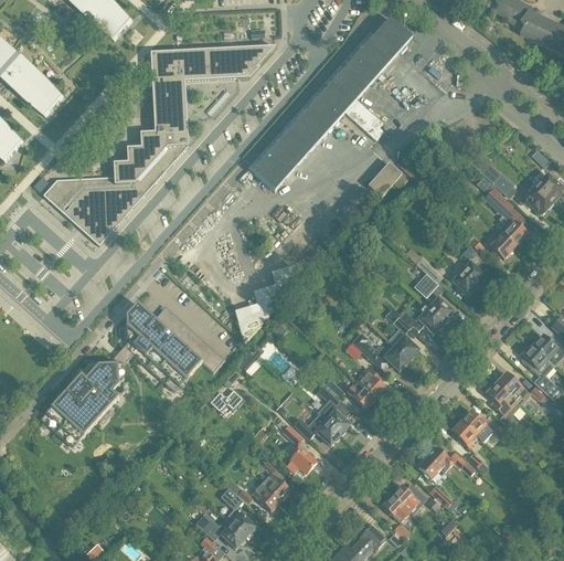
[(74,0),(81,6),(78,9),(93,22),(112,36),(112,38),(113,39),(118,34),(116,33),(119,30),(120,31),(120,30),(117,27),(118,24),(123,29),(124,28),(123,27),(125,23),(126,24),(131,19),(129,17),(129,18),(112,0),(74,0)]
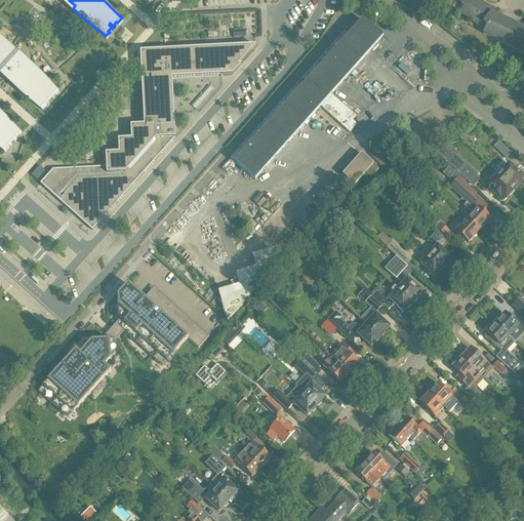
[(494,7),(482,0),(460,0),(464,2),(458,8),(484,27),(482,30),(523,51),(523,22),(523,23),(523,25),(497,13),(500,10),(496,5),(494,7)]
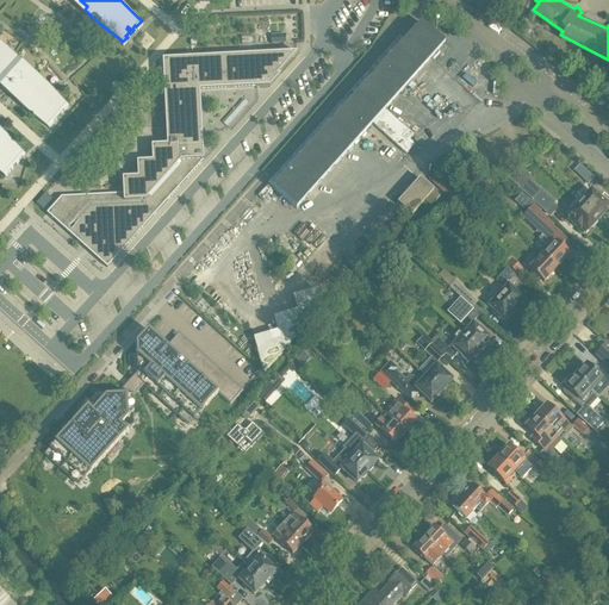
[(355,81),(384,107),(443,41),(420,19),(403,38),(398,33),(355,81)]
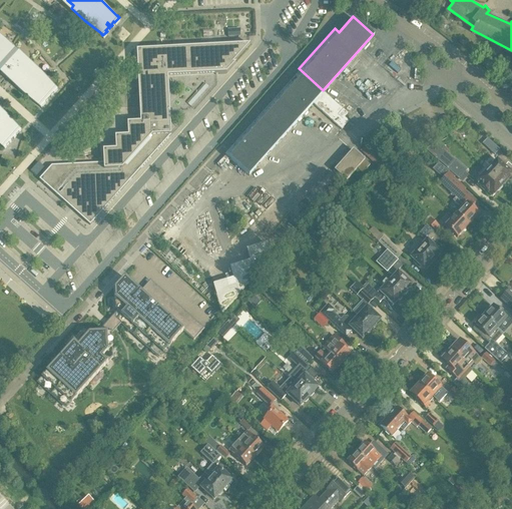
[(5,37),(0,33),(0,69),(22,89),(39,103),(40,104),(45,99),(44,98),(47,95),(48,96),(45,92),(46,91),(50,94),(51,93),(50,92),(52,89),(53,90),(57,86),(56,85),(55,85),(39,68),(27,57),(24,60),(15,51),(17,48),(5,37)]
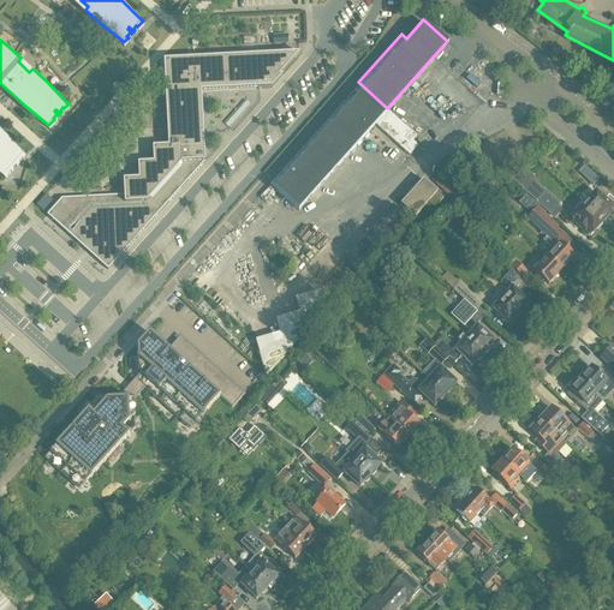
[(60,195),(46,211),(81,244),(82,244),(82,245),(83,245),(84,245),(84,244),(85,244),(88,241),(94,246),(91,249),(90,249),(90,250),(90,251),(90,252),(91,253),(106,267),(203,159),(200,88),(200,82),(256,79),(256,85),(269,85),(281,72),(278,72),(298,49),(162,57),(164,69),(165,101),(166,114),(166,115),(166,117),(167,117),(168,117),(170,117),(171,123),(171,136),(170,136),(168,136),(167,137),(167,138),(167,142),(151,143),(153,159),(137,160),(137,175),(121,175),(123,191),(101,192),(99,192),(60,195)]
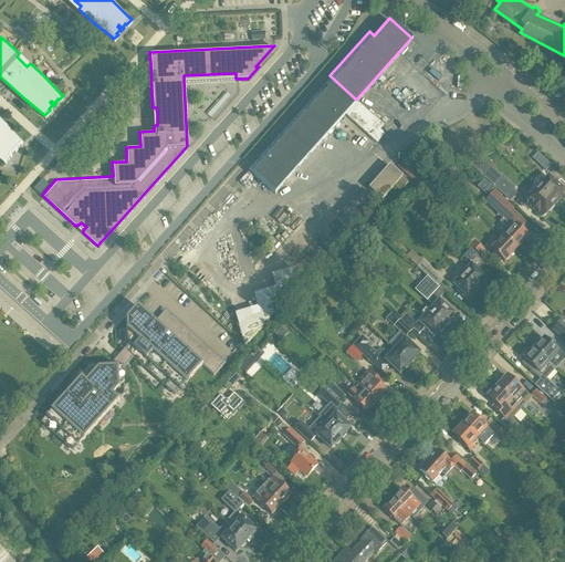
[(377,118),(356,100),(330,75),(247,167),(252,172),(273,190),(345,112),(376,139),(383,131),(378,127),(383,123),(377,118)]
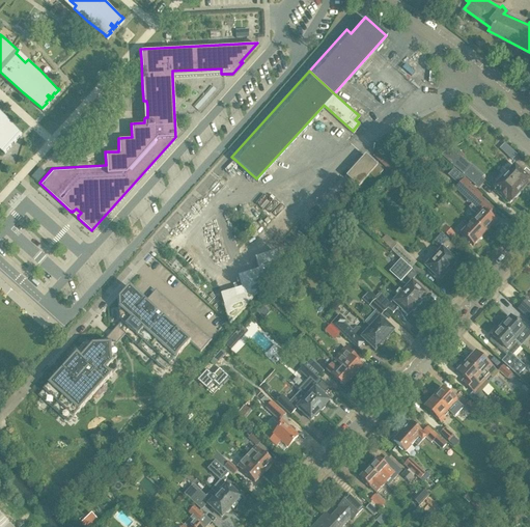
[(0,146),(3,148),(2,149),(4,150),(6,148),(5,147),(8,144),(9,145),(11,143),(7,139),(9,137),(14,140),(17,137),(16,136),(18,133),(19,134),(22,132),(21,130),(20,131),(4,114),(0,110),(0,146)]
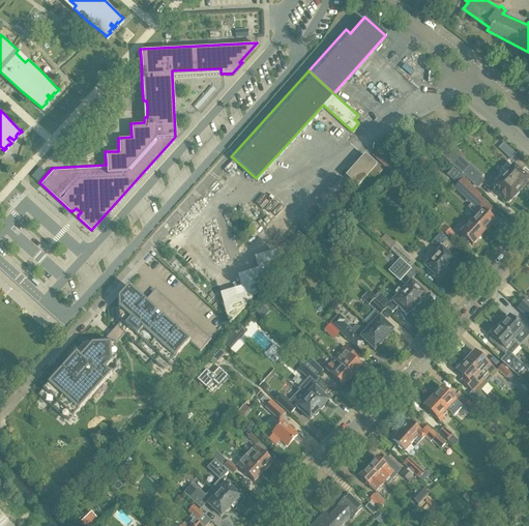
[(509,156),(515,151),(502,140),(497,145),(509,156)]
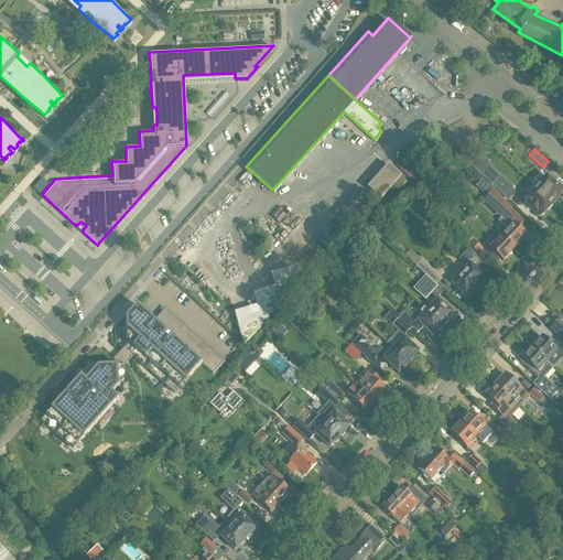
[(480,154),(467,161),(490,181),(502,192),(509,184),(496,172),(485,162),(486,161),(487,160),(486,160),(480,154)]
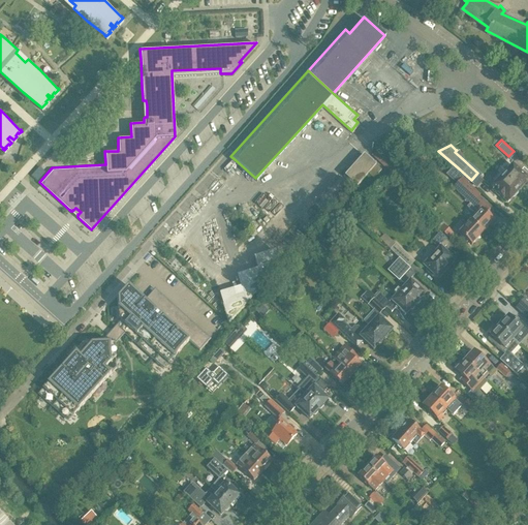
[(372,176),(380,167),(363,152),(343,173),(355,184),(367,172),(372,176)]
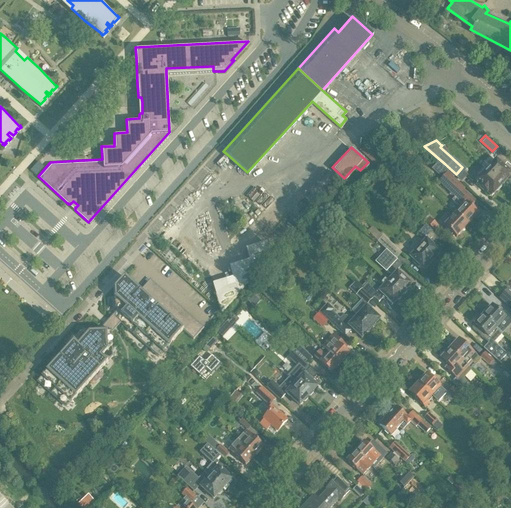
[(482,165),(500,182),(505,177),(508,176),(510,174),(510,171),(508,169),(510,166),(510,165),(505,160),(502,164),(494,157),(485,167),(482,165)]
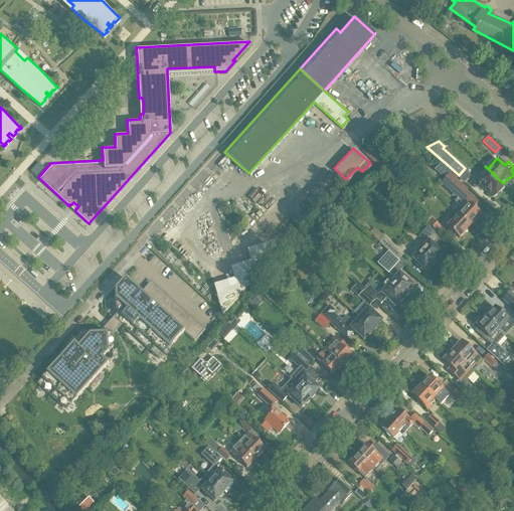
[(35,174),(43,164),(37,159),(29,168),(35,174)]
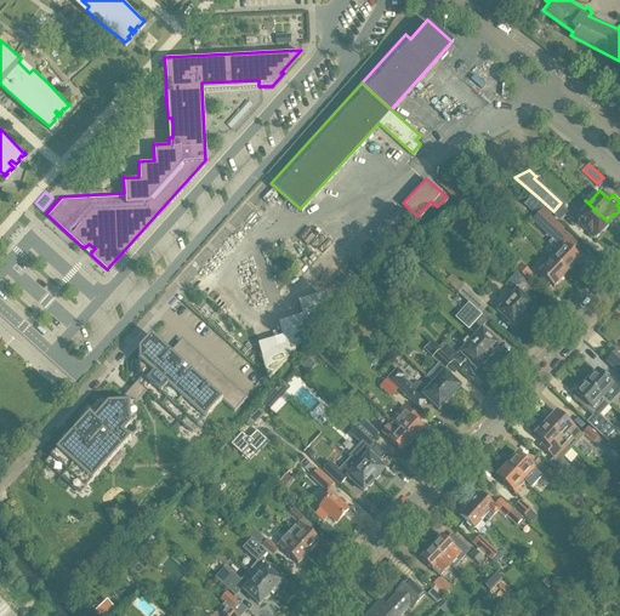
[(607,221),(585,200),(578,207),(581,211),(575,217),(581,222),(589,229),(590,229),(595,234),(602,227),(603,227),(607,223),(607,221)]
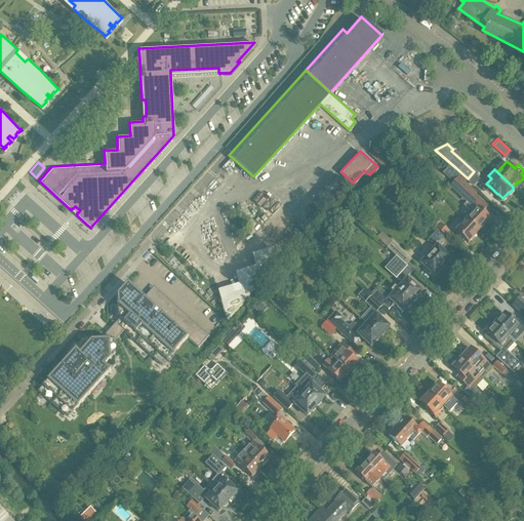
[(478,228),(488,216),(481,209),(486,203),(471,189),(472,188),(462,178),(464,177),(458,172),(448,183),(466,198),(462,202),(472,210),(466,216),(478,228)]
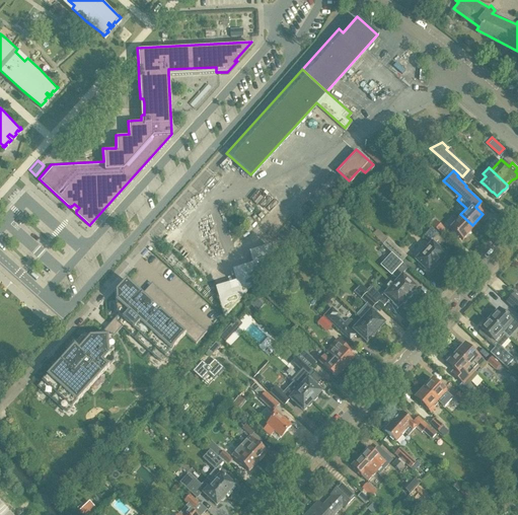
[(461,237),(472,225),(460,214),(449,226),(461,237)]
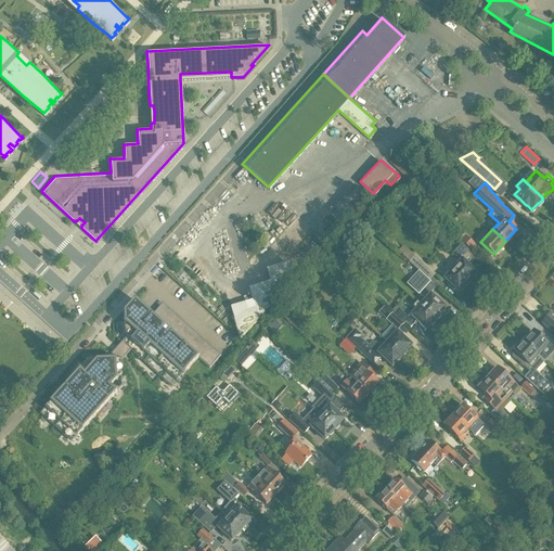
[(469,246),(474,241),(464,233),(460,238),(469,246)]
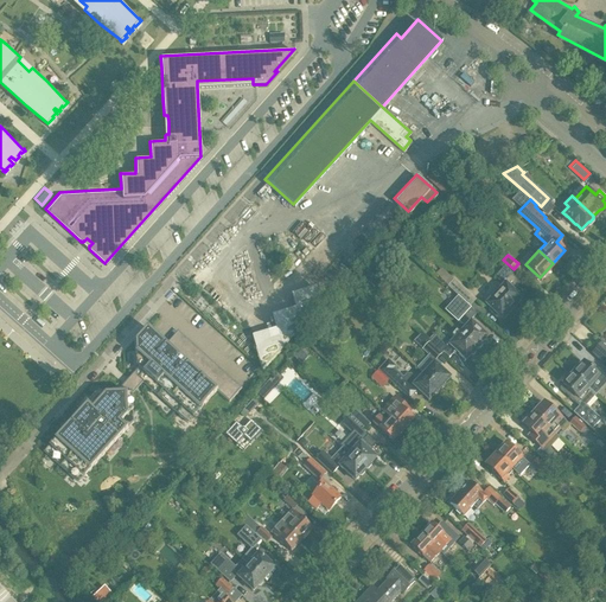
[(492,289),(511,307),(521,296),(510,287),(511,285),(512,287),(520,279),(503,263),(495,273),(501,279),(492,289)]
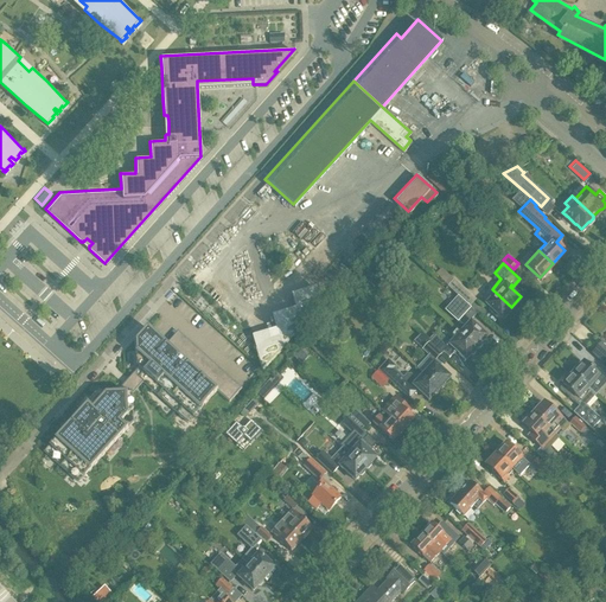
[(453,276),(446,282),(458,293),(459,294),(469,303),(476,296),(453,276)]
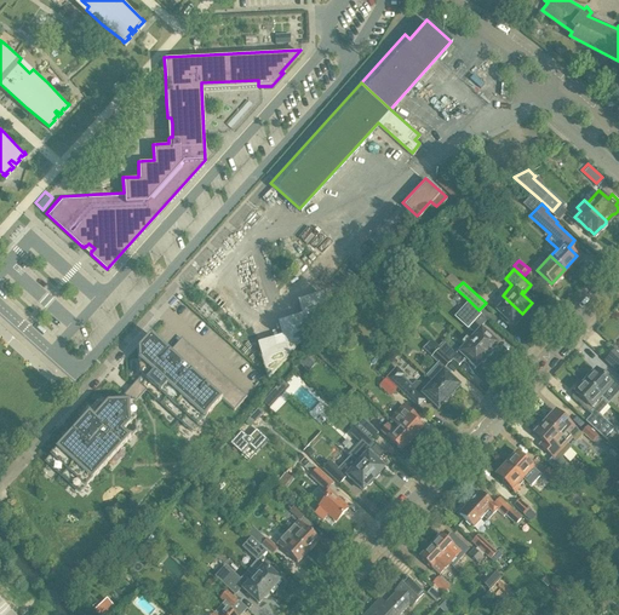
[(261,355),(267,374),(314,325),(328,310),(322,291),(297,298),(302,312),(278,320),(281,333),(257,342),(261,355)]
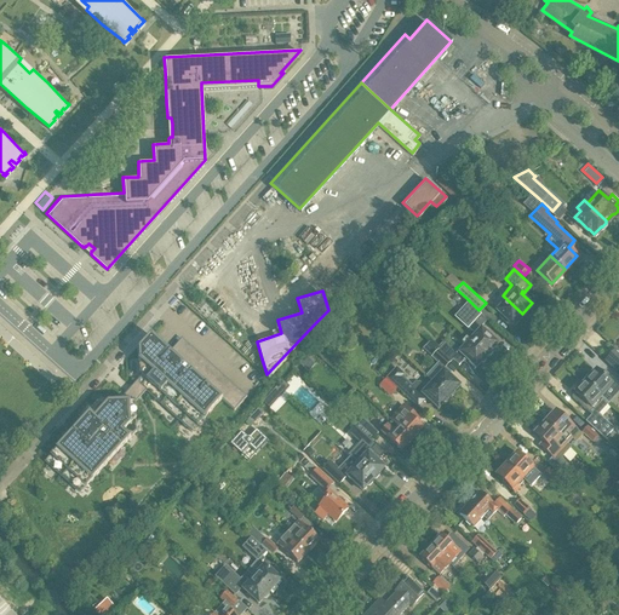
[(513,323),(522,314),(503,295),(492,305),(513,323)]
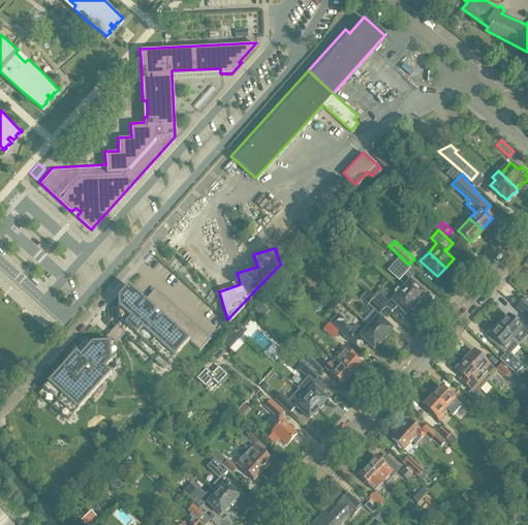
[(392,263),(389,267),(398,276),(399,277),(403,281),(405,283),(400,288),(413,301),(414,301),(415,301),(418,298),(418,296),(421,292),(424,290),(423,289),(423,290),(422,290),(413,283),(407,277),(414,270),(413,270),(408,265),(400,256),(399,255),(392,263)]
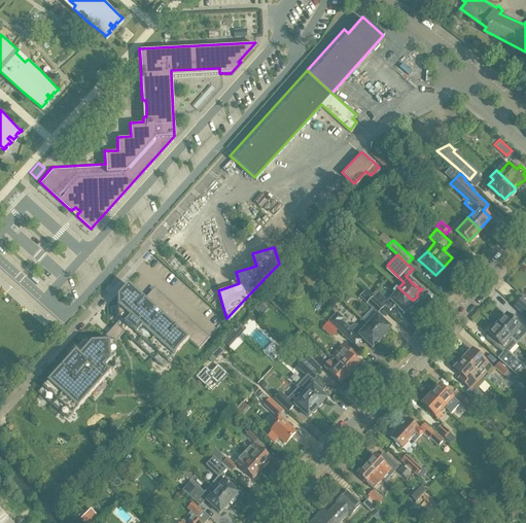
[(332,288),(327,282),(323,286),(328,292),(332,288)]
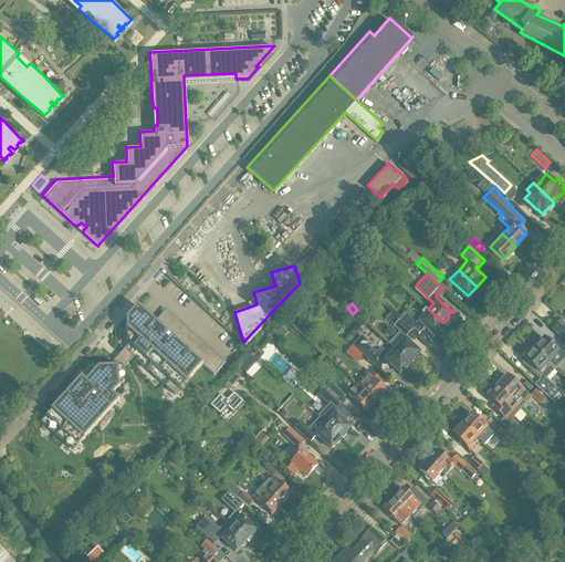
[(177,319),(166,331),(137,305),(123,322),(124,350),(125,351),(121,355),(114,364),(86,365),(39,418),(72,447),(122,392),(121,364),(125,358),(128,354),(171,393),(199,362),(211,373),(222,360),(177,319)]
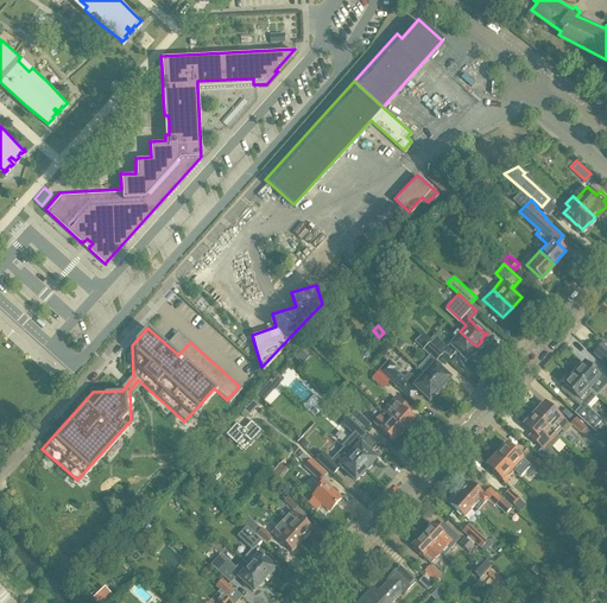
[(447,344),(443,348),(449,354),(454,348),(455,347),(466,356),(468,354),(469,353),(472,353),(475,349),(474,347),(475,346),(460,331),(454,337),(451,336),(449,338),(447,341),(446,343),(447,344)]
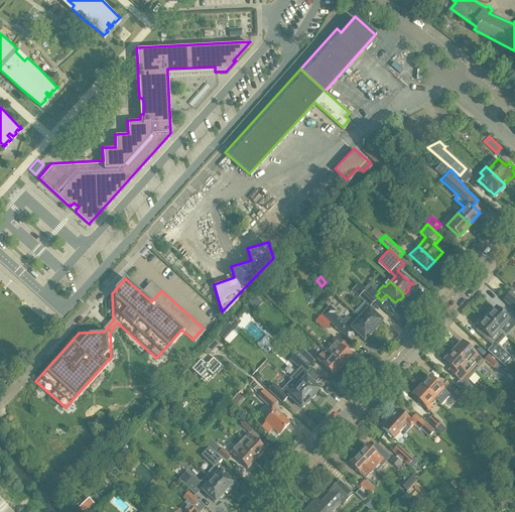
[(369,282),(364,288),(373,297),(376,295),(379,292),(378,291),(369,282)]
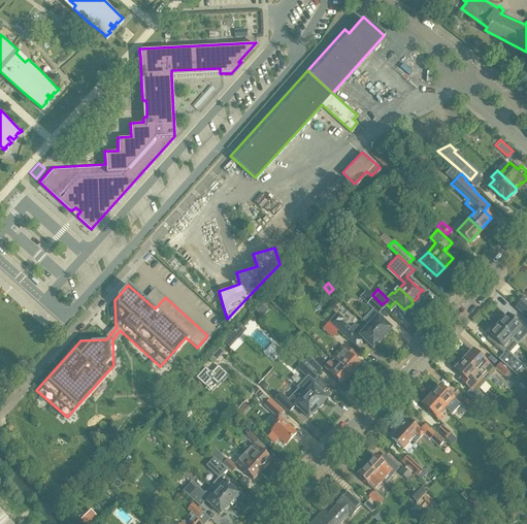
[(346,300),(350,295),(344,291),(341,295),(346,300)]
